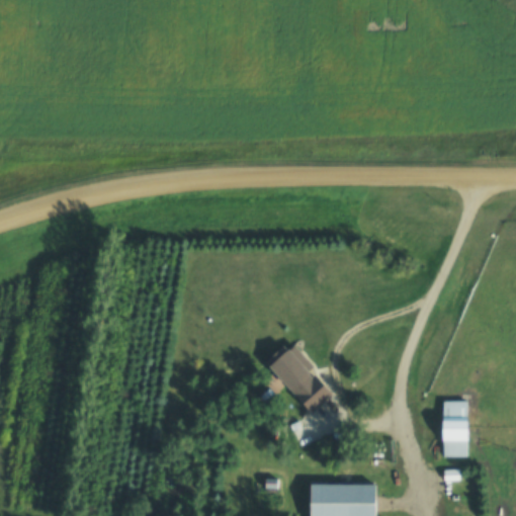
[(294,344),(289,349),(285,345),(266,362),(314,414),(335,395),(317,373),(312,377),(307,372),(314,365),(294,344)]
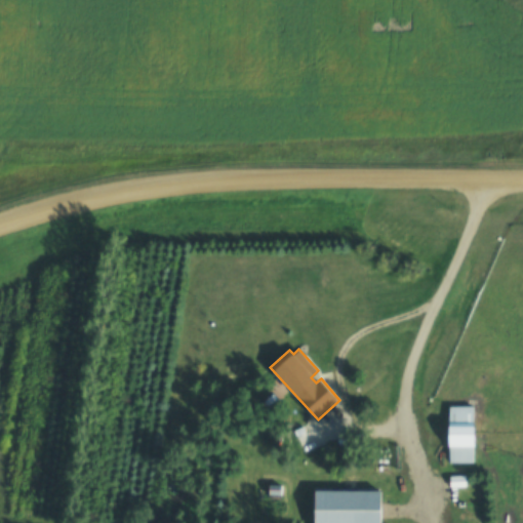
[(449,406),(475,406),(475,465),(449,465),(449,406)]
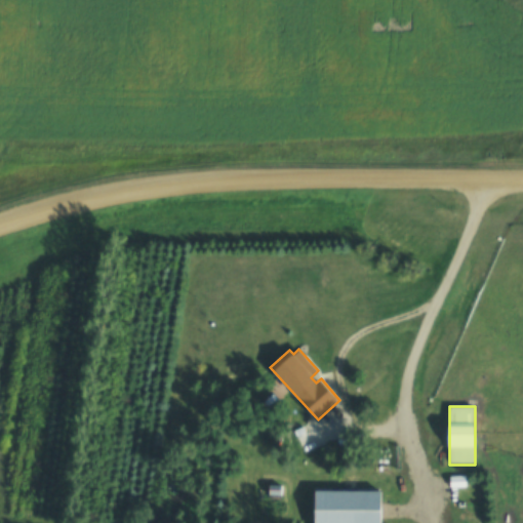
[(315,420),(325,444),(302,455),(291,432),(315,420)]
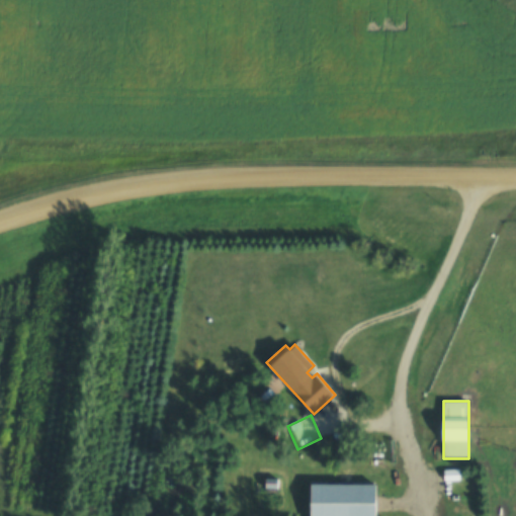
[(266,479),(277,479),(277,489),(266,489),(266,479)]
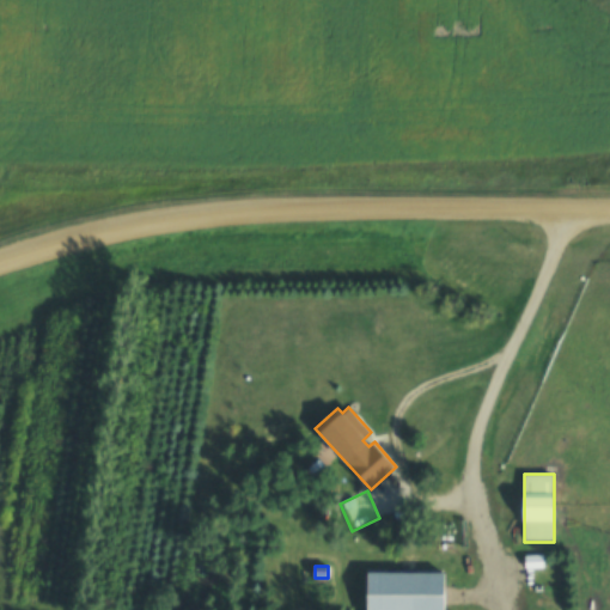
[(366,609),(367,573),(447,573),(447,609),(366,609)]
